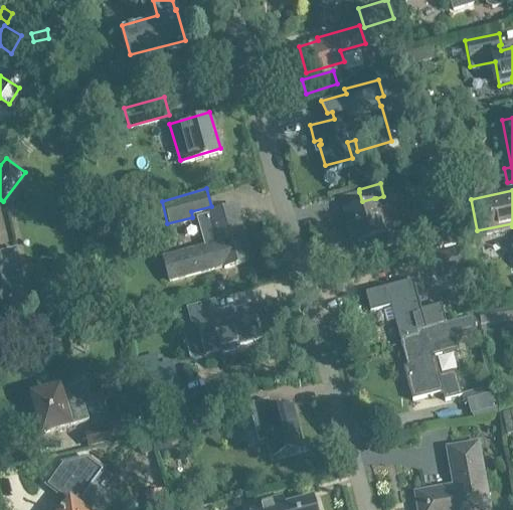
[(362,201),(343,206),(347,220),(344,221),(349,239),(353,238),(356,250),(393,241),(389,228),(383,230),(374,198),(362,201)]
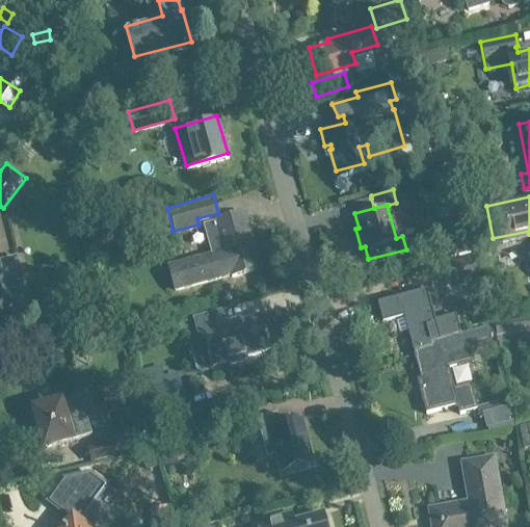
[(212,252),(168,263),(176,286),(231,270),(232,272),(259,265),(243,209),(216,216),(216,217),(204,220),(212,252)]
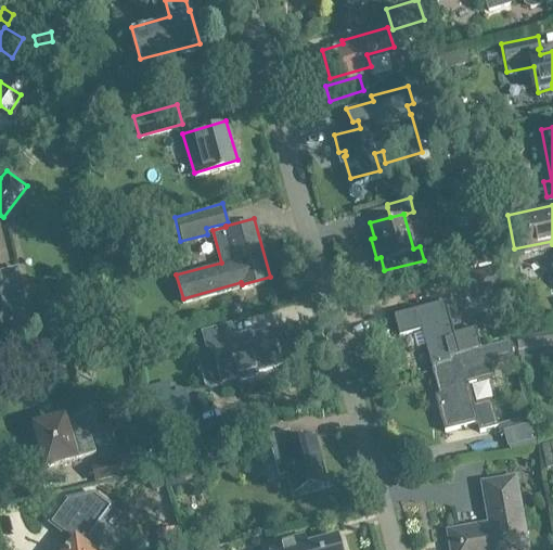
[(139,242),(136,231),(123,234),(126,245),(139,242)]
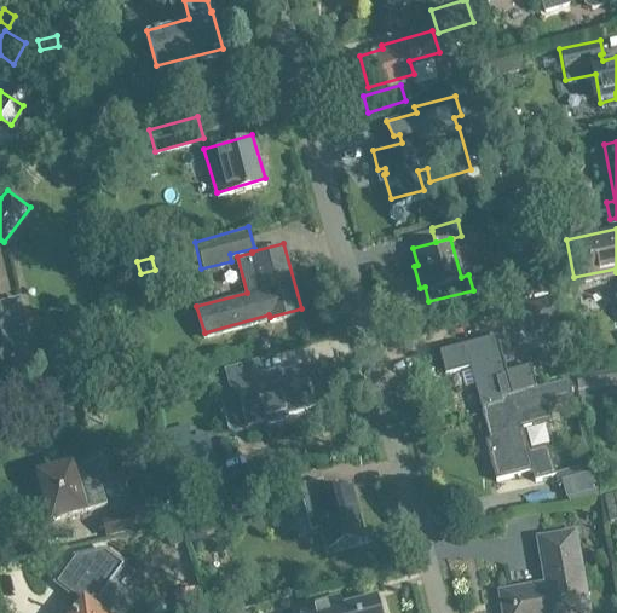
[(541,273),(519,279),(514,281),(519,296),(546,289),(541,273)]
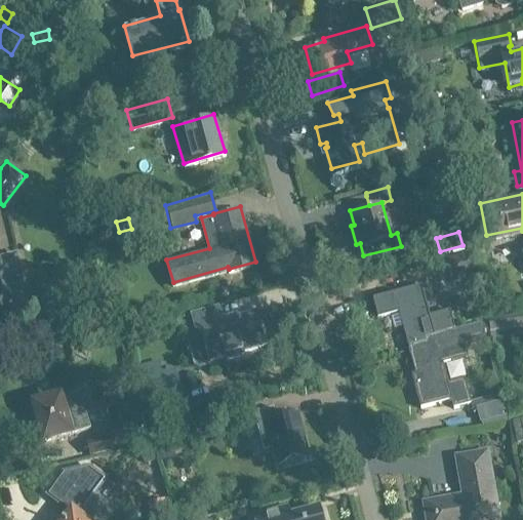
[(16,251),(0,255),(0,323),(31,316),(16,251)]
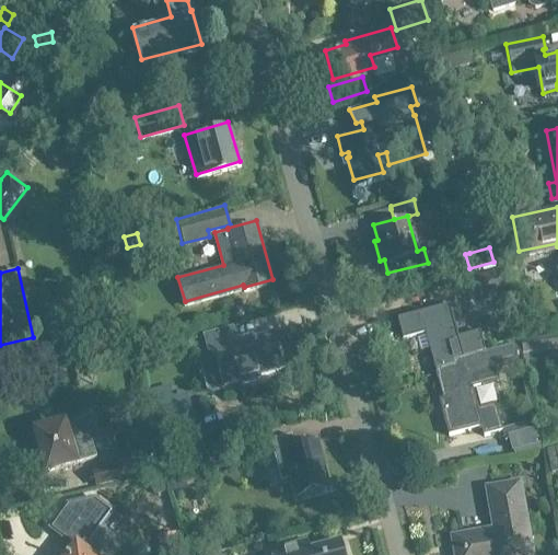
[(497,268),(476,273),(481,299),(503,295),(497,268)]
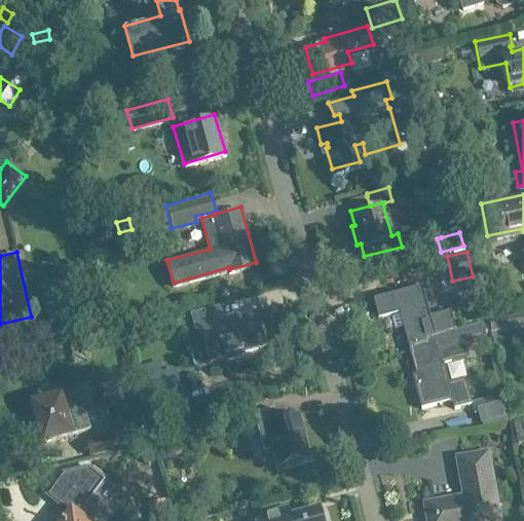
[(446,328),(455,325),(450,306),(431,311),(421,281),(373,293),(378,312),(400,306),(410,345),(432,339),(429,332),(446,328)]
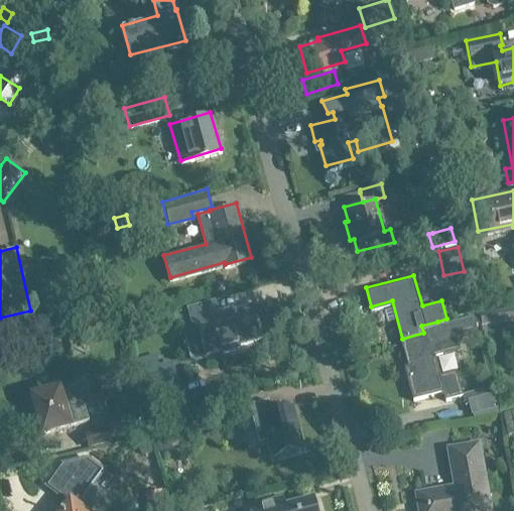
[(214,297),(186,304),(190,320),(196,318),(205,350),(221,346),(222,348),(240,343),(239,340),(261,334),(253,302),(234,307),(233,304),(217,309),(214,297)]
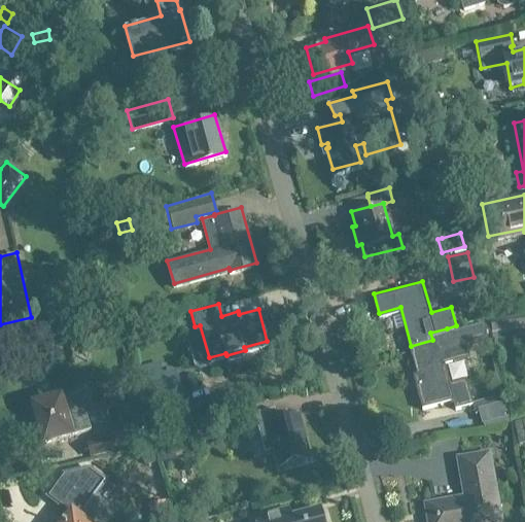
[(524,327),(524,312),(490,317),(492,333),(524,327)]
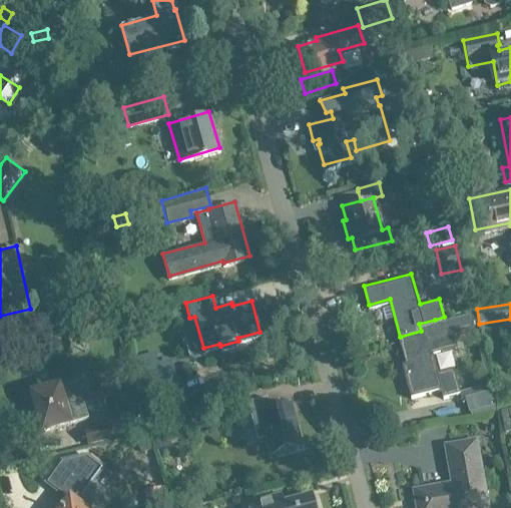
[(421,331),(400,337),(406,360),(401,361),(410,393),(440,385),(442,394),(458,389),(452,366),(448,367),(439,337),(448,334),(447,329),(473,322),(470,310),(444,317),(435,320),(419,324),(421,331)]
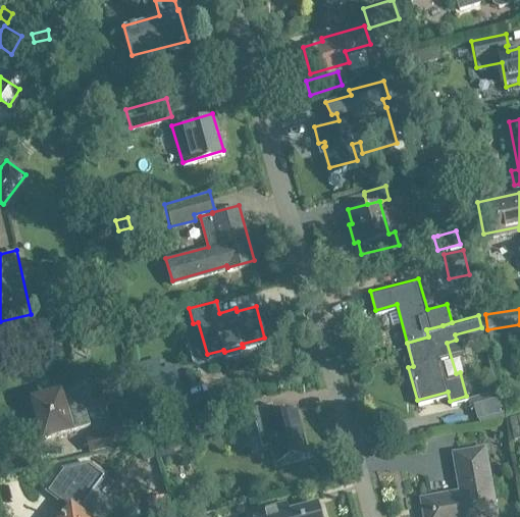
[(23,393),(20,399),(27,420),(34,418),(42,446),(73,435),(70,427),(80,424),(69,390),(34,400),(31,391),(23,393)]
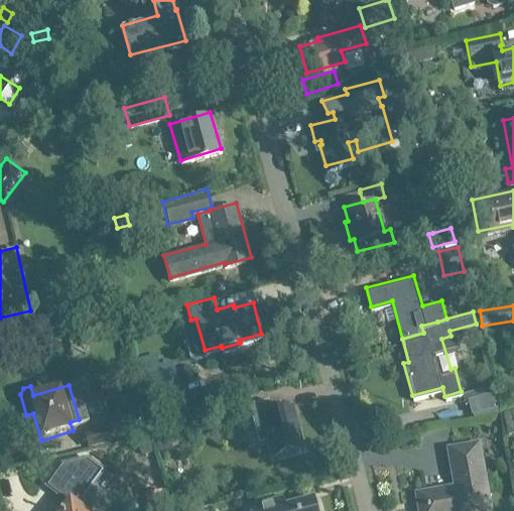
[(495,394),(479,398),(482,412),(498,409),(495,394)]
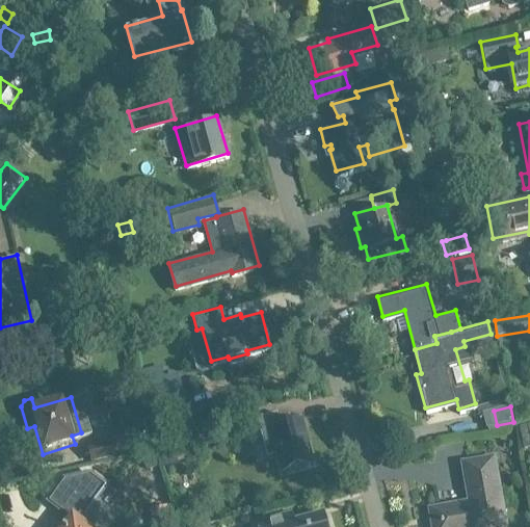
[(313,462),(302,418),(299,419),(282,423),(282,422),(279,411),(275,412),(258,416),(262,429),(262,430),(269,428),(271,428),(277,452),(283,469),(283,470),(313,462)]
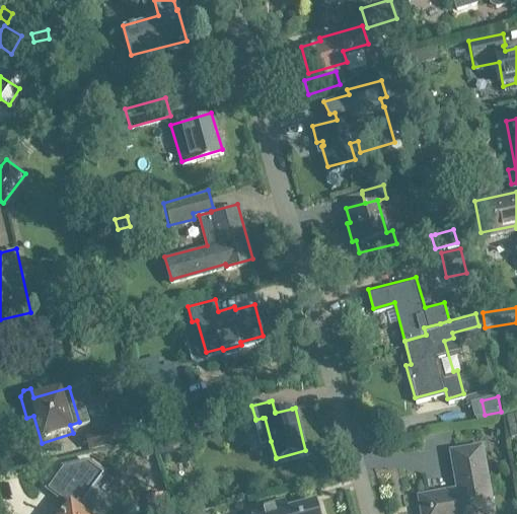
[(106,430),(84,436),(86,447),(109,442),(106,430)]
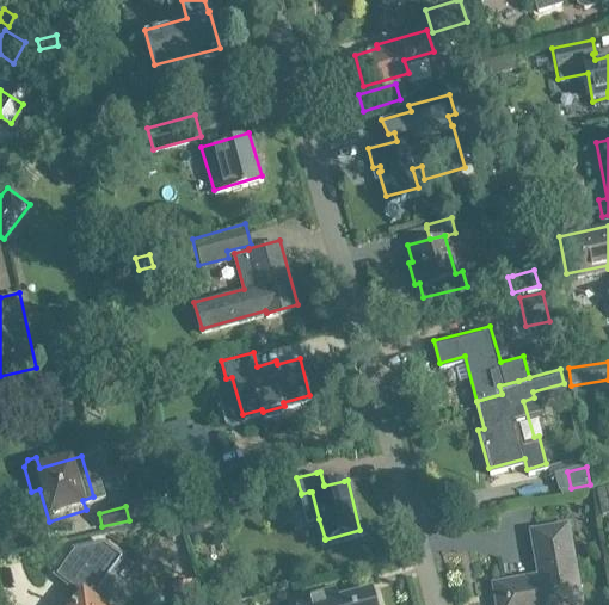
[(527,574),(491,581),(494,604),(565,604),(579,603),(565,520),(518,529),(527,574)]
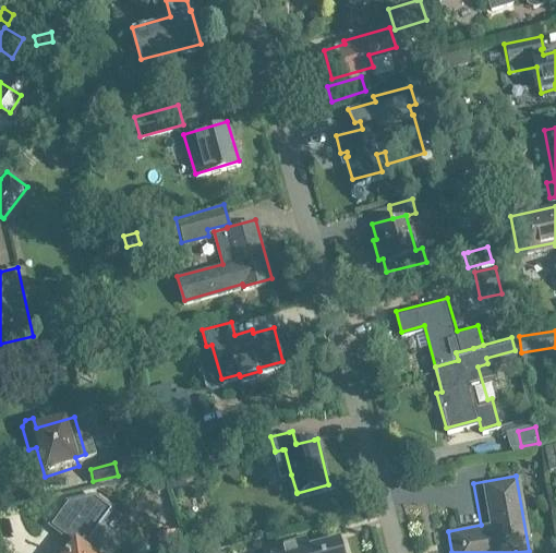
[(63,501),(47,525),(73,542),(65,552),(95,552),(99,548),(88,540),(98,524),(63,501)]
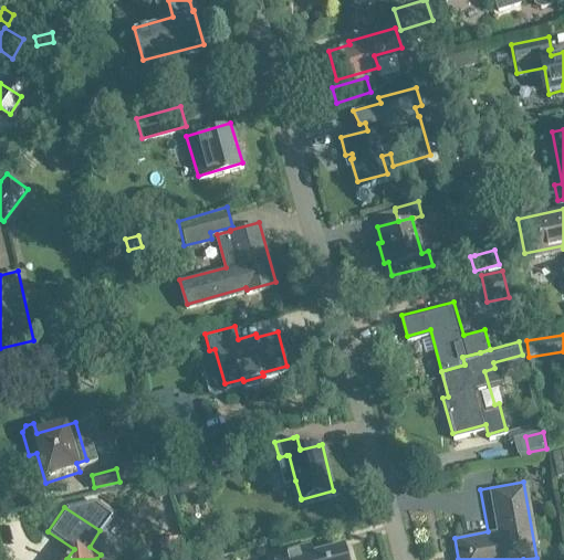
[(310,540),(273,550),(274,559),(348,559),(344,542),(325,548),(326,550),(314,555),(310,540)]
